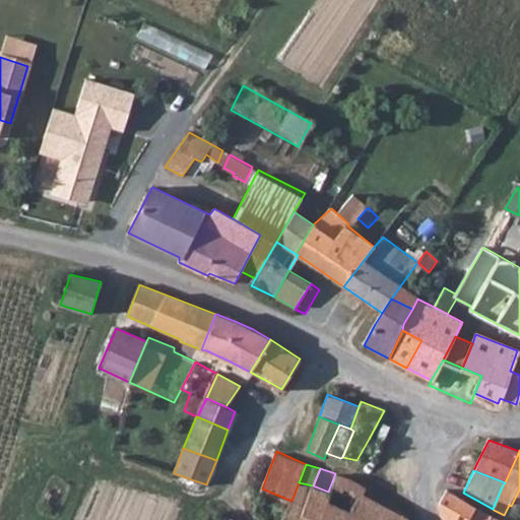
[(328,492),(313,485),(299,519),(383,519),(389,509),(362,495),(365,485),(353,479),(342,474),(335,473),(328,492)]
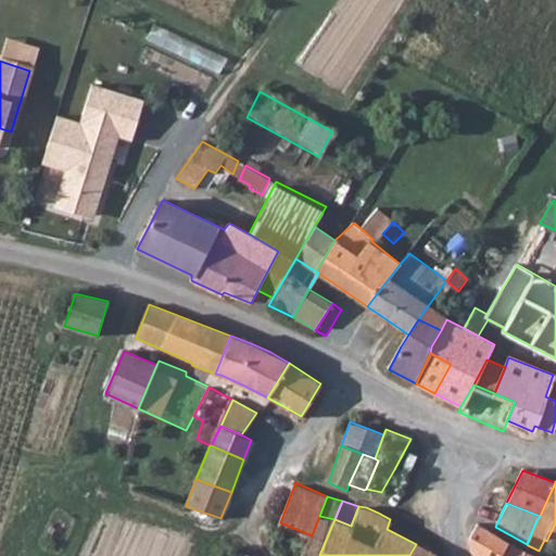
[(319,555),(335,519),(319,516),(312,535),(303,555),(319,555)]
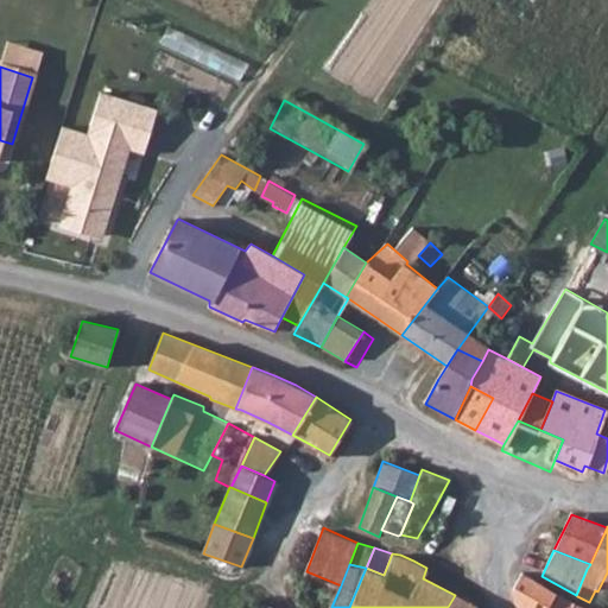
[(306,571),(293,605),(303,607),(331,607),(341,586),(306,571)]
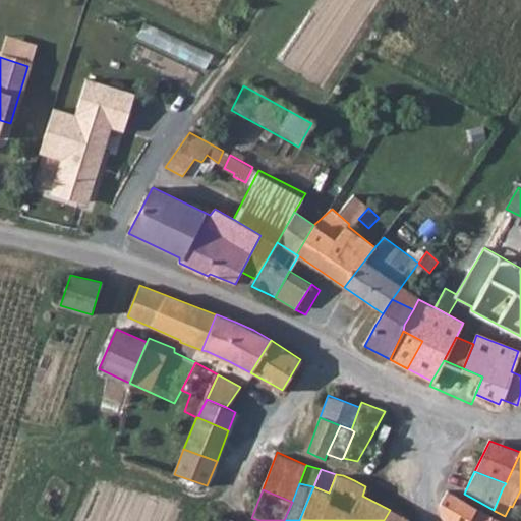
[(488,520),(491,518),(447,490),(435,513),(448,520),(488,520)]
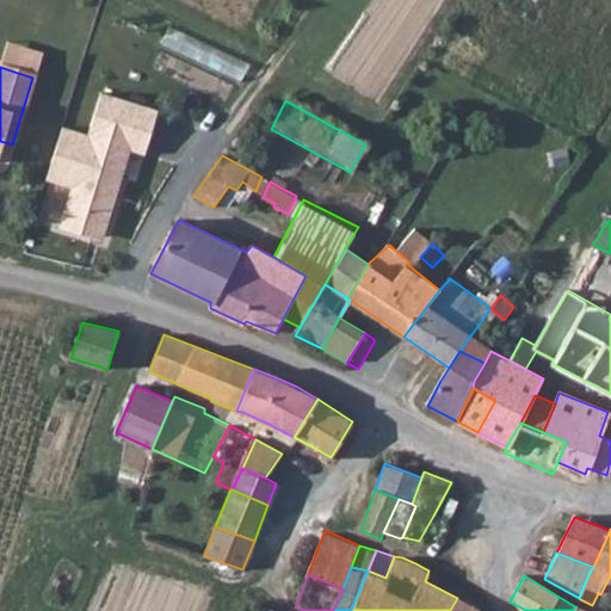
[(477,610),(479,610),(458,599),(463,590),(461,588),(457,598),(450,610),(477,610)]
